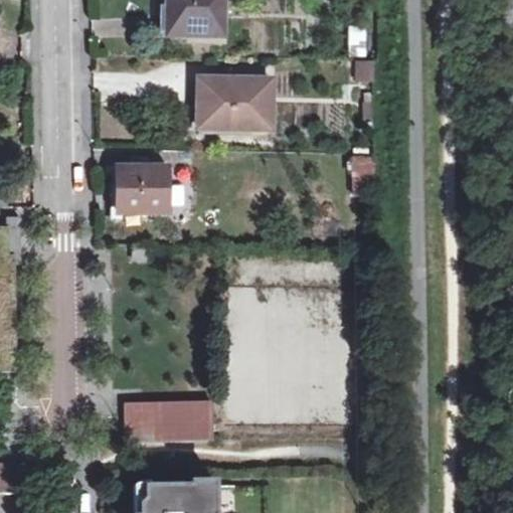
[(224,0),(163,0),(163,36),(224,36),(224,0)]
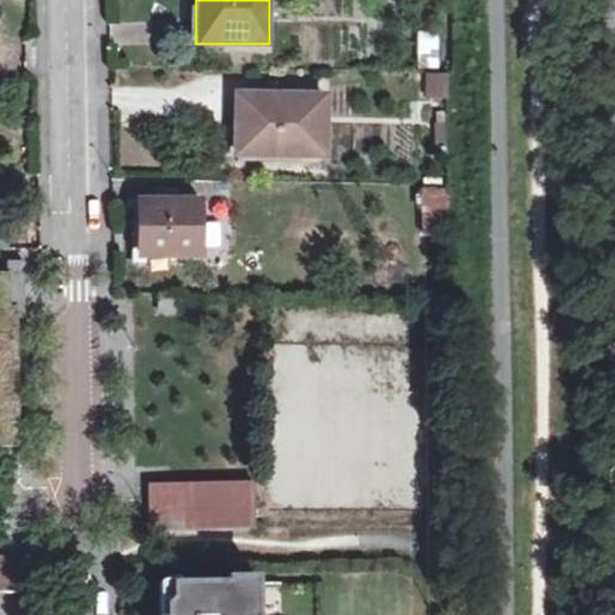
[(450,97),(450,75),(429,75),(431,97),(450,97)]
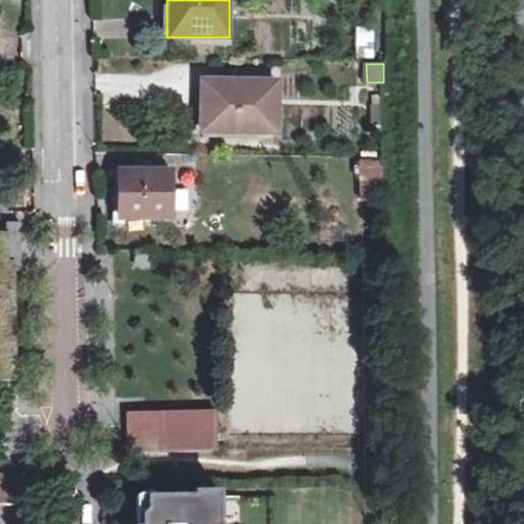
[(200,83),(199,106),(199,133),(255,135),(272,135),(273,84),(200,83)]
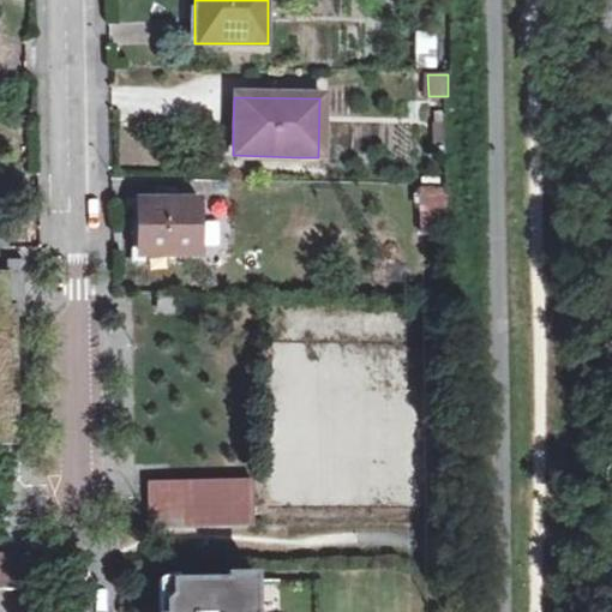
[(298,165),(298,157),(233,155),(233,124),(226,123),(225,163),(298,165)]
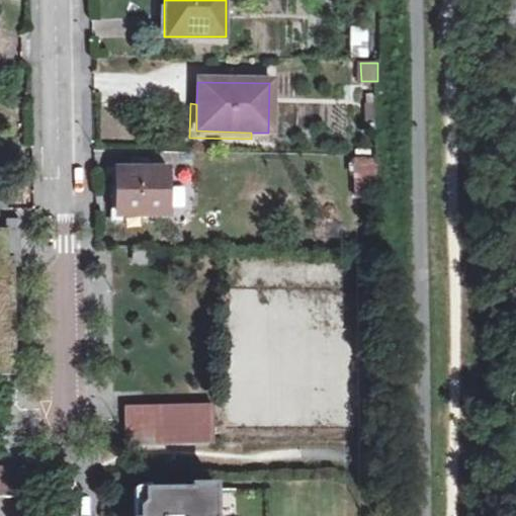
[(377,156),(356,156),(356,197),(377,196),(377,156)]
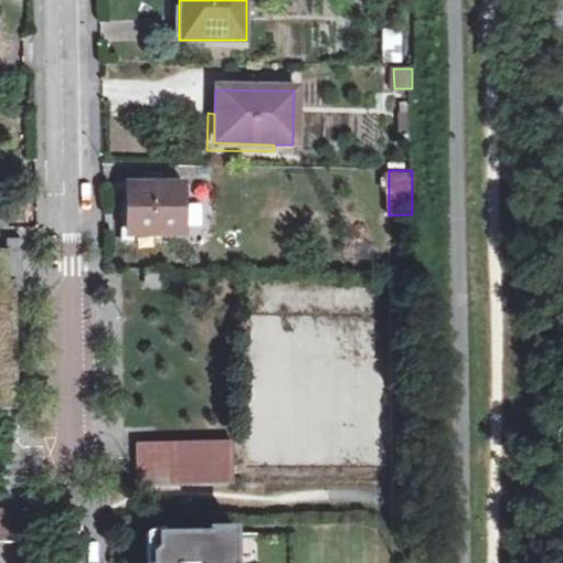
[(130,236),(186,235),(186,184),(130,186),(130,236)]
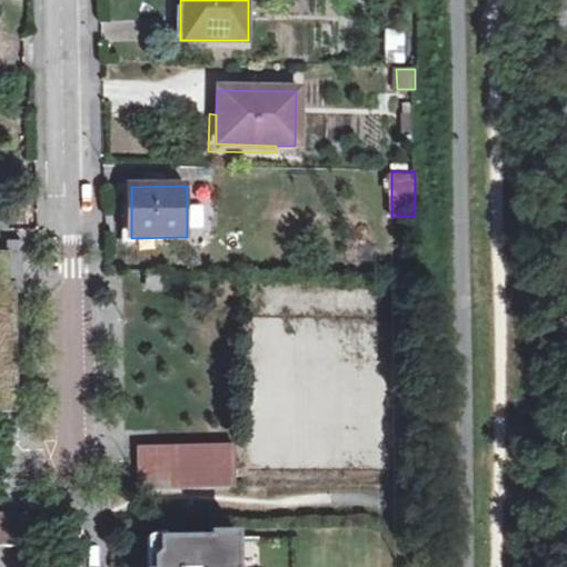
[(0,229),(12,230),(12,208),(0,208),(0,229)]
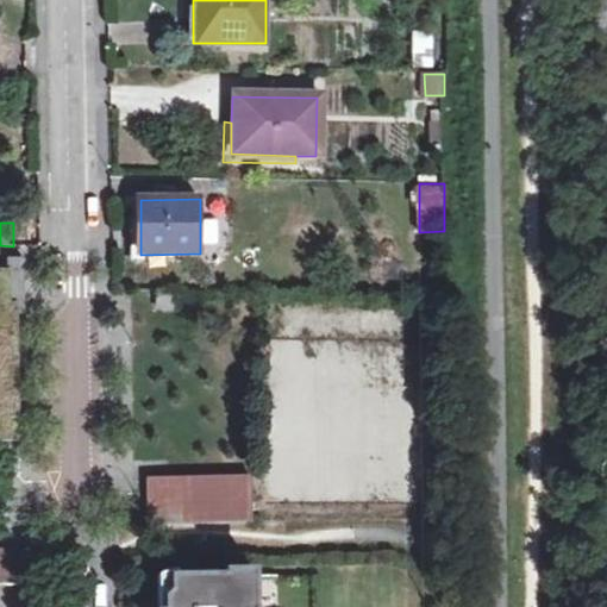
[(0,442),(20,442),(18,315),(18,270),(0,270),(0,442)]
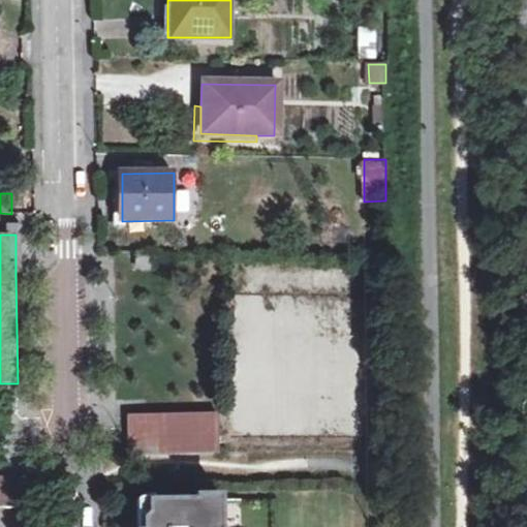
[(153,253),(133,252),(133,264),(152,264),(153,253)]
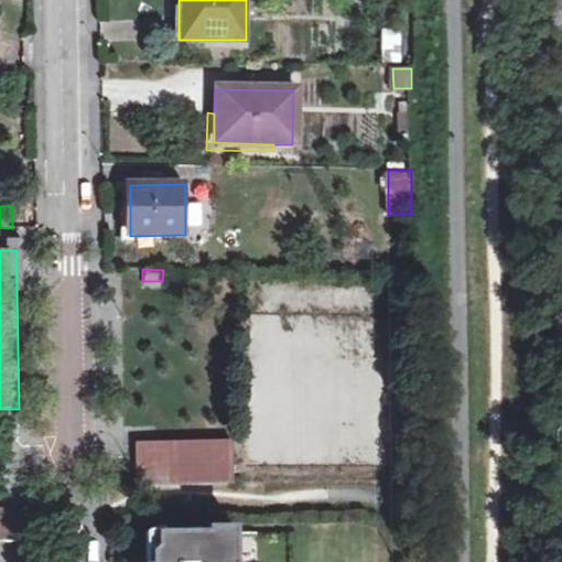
[(137,483),(233,482),(233,439),(137,441),(137,483)]
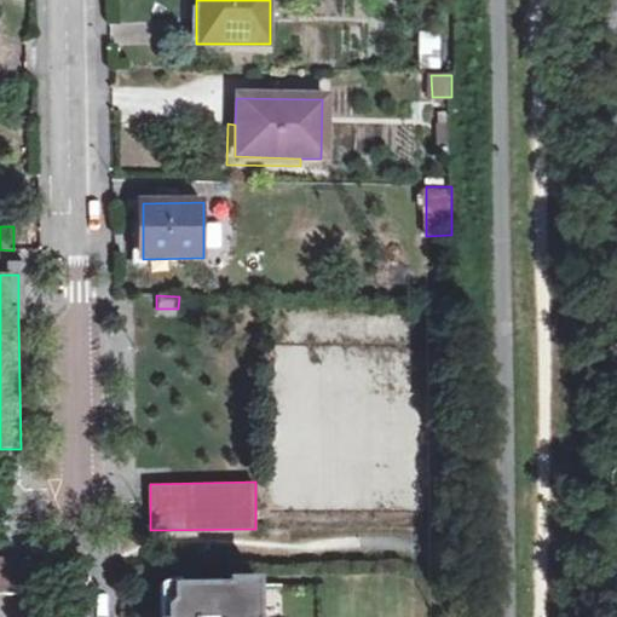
[(23,559),(0,559),(0,594),(23,594),(23,559)]
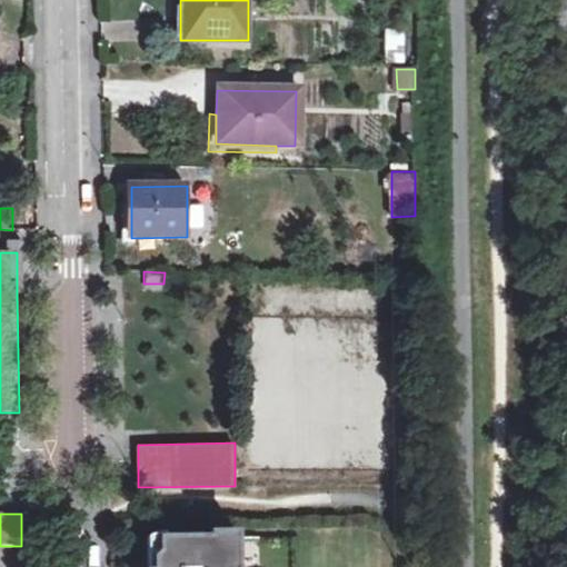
[(238,566),(238,531),(212,531),(211,536),(161,537),(162,548),(156,557),(155,566),(238,566)]
